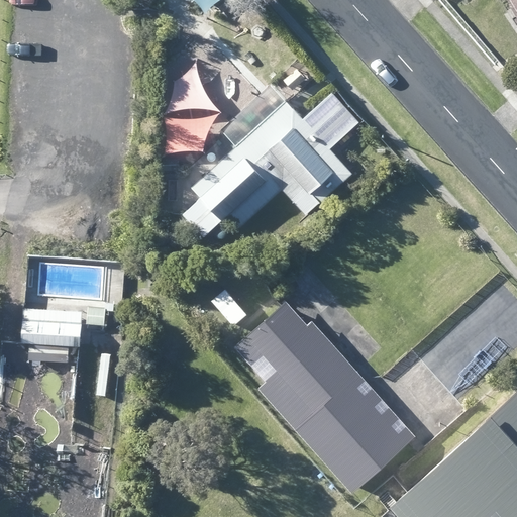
[(303,118),(298,112),(271,84),(222,130),(235,144),(192,187),(200,196),(188,207),(182,213),(203,236),(224,216),(236,229),(282,188),(295,202),(308,190),(310,192),(318,184),(327,194),(351,172),(329,147),(334,143),(342,153),(364,133),(355,124),(359,121),(332,91),(303,118)]
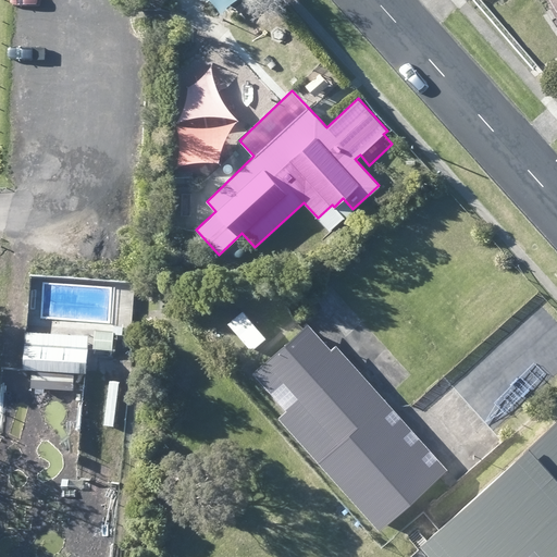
[(225,319),(251,349),(267,336),(240,306),(225,319)]
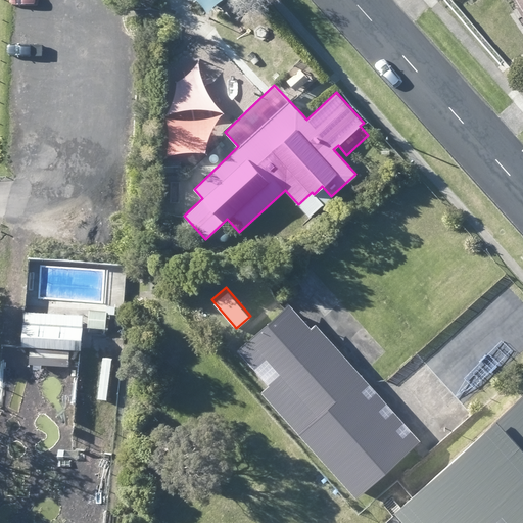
[(299,315),(294,308),(288,301),(284,305),(236,347),(238,349),(268,384),(260,390),(352,493),(357,497),(413,446),(420,440),(376,391),(314,323),(311,326),(302,318),(299,315)]
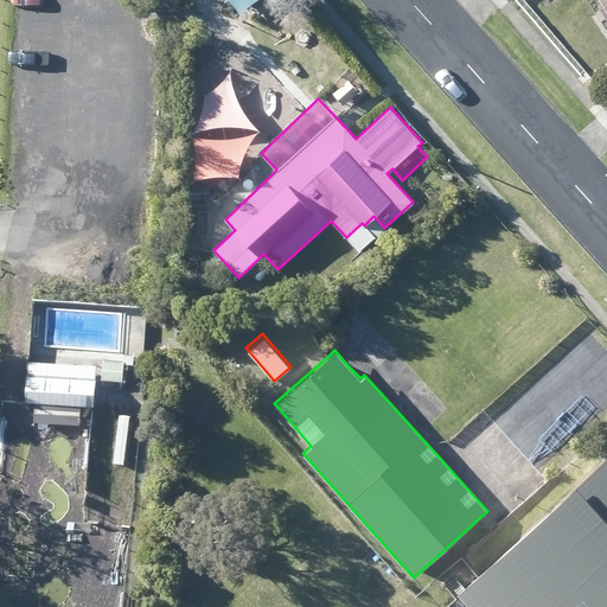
[(125,358),(102,358),(102,379),(123,379),(125,358)]
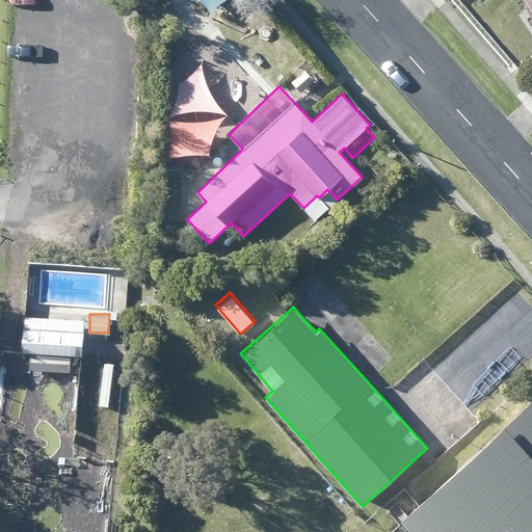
[(85,318),(24,315),(22,350),(83,354),(85,318)]
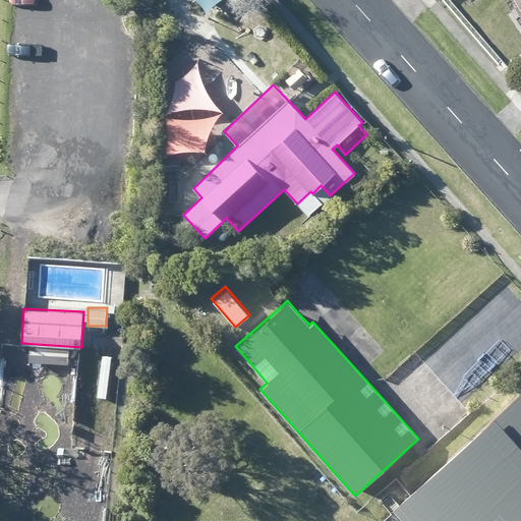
[(520,520),(520,395),(395,504),(392,507),(404,520),(520,520)]
